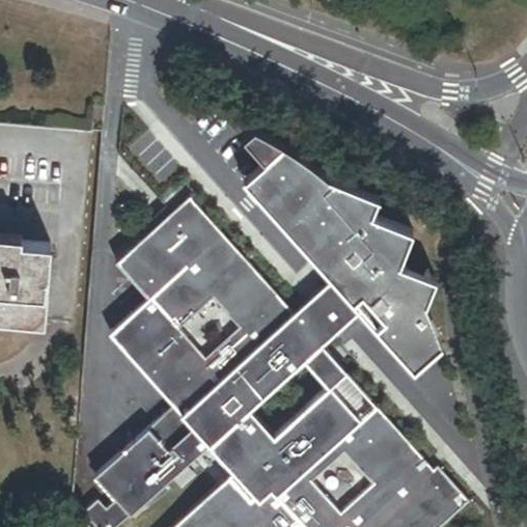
[(397,272),(411,239),(370,222),(378,205),(328,184),(311,170),(292,158),(276,147),(259,139),(251,136),(243,142),(265,167),(300,205),(306,199),(317,212),(299,228),(339,274),(331,281),(359,312),(412,372),(439,348),(431,325),(424,308),(419,300),(416,293),(404,274),(397,272)]
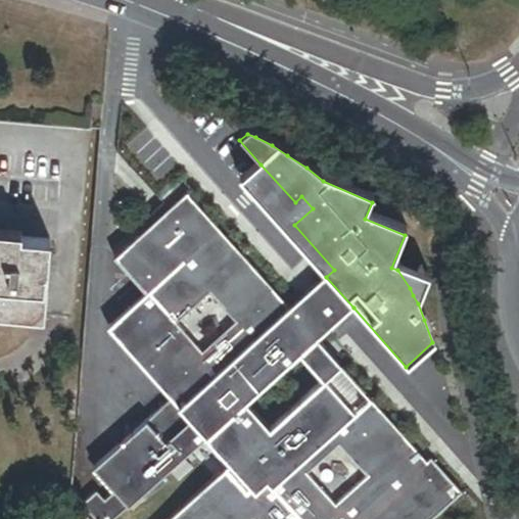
[(294,225),(313,208),(301,196),(295,202),(261,164),(241,182),(326,277),(334,270),(294,225)]
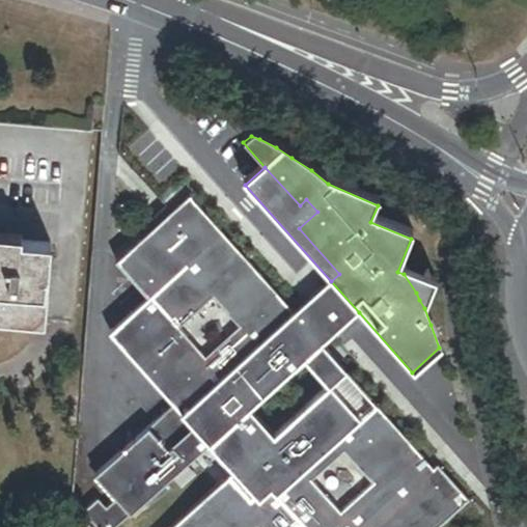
[(104,488),(104,489),(119,506),(129,517),(205,449),(230,477),(173,526),(439,526),(466,503),(435,469),(431,472),(320,348),(292,316),(189,202),(118,266),(153,303),(113,337),(178,411),(99,482),(104,488)]
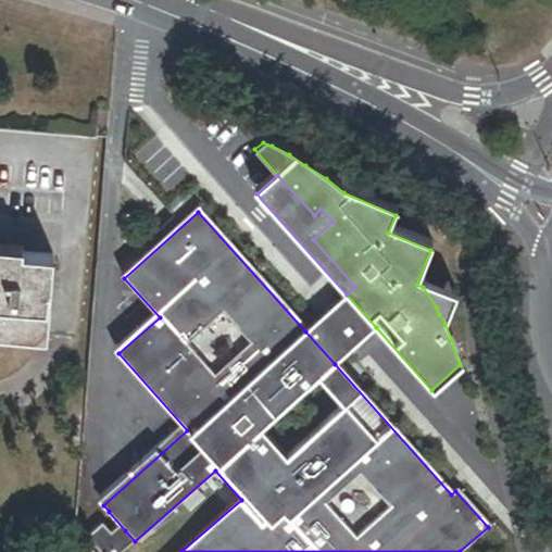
[(0,320),(4,321),(2,328),(21,329),(22,322),(51,324),(57,250),(0,245),(0,320)]
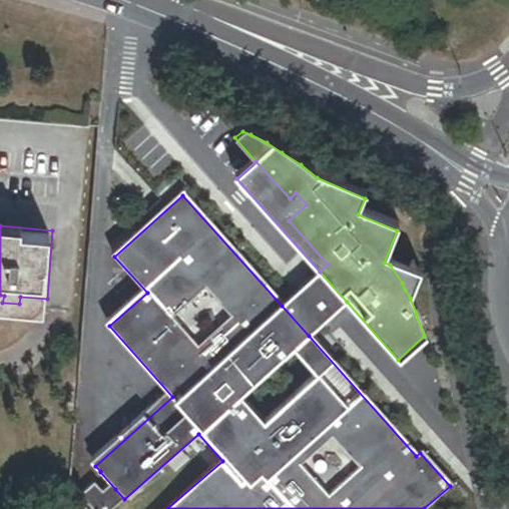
[(410,298),(419,276),(390,265),(402,283),(405,290),(410,298)]
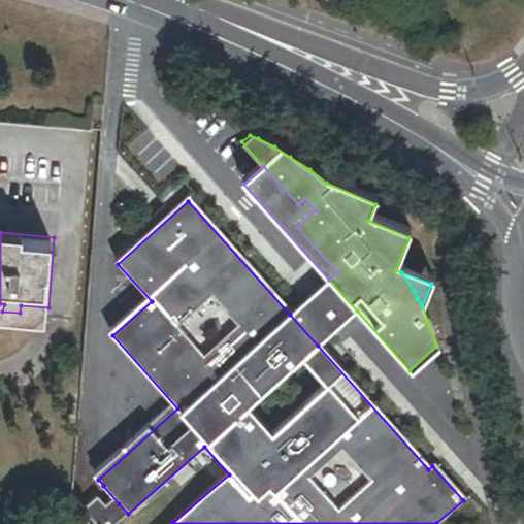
[(318,346),(357,310),(329,280),(290,315),(318,346)]
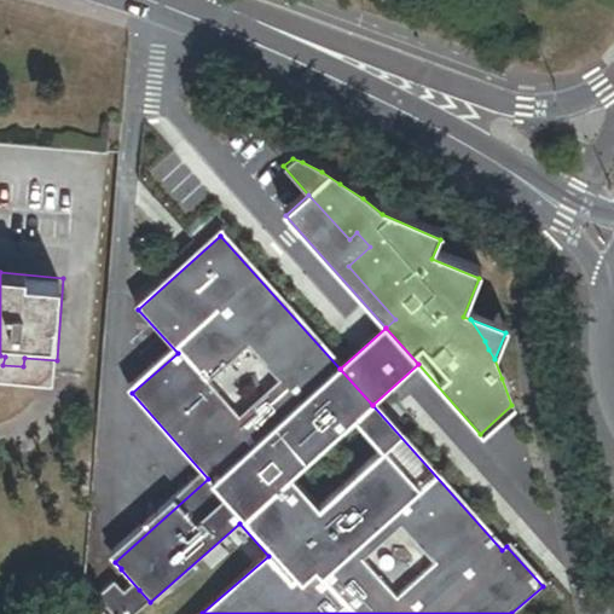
[(202,613),(268,556),(239,523),(150,602),(139,590),(128,598),(119,588),(102,602),(111,613),(202,613)]
